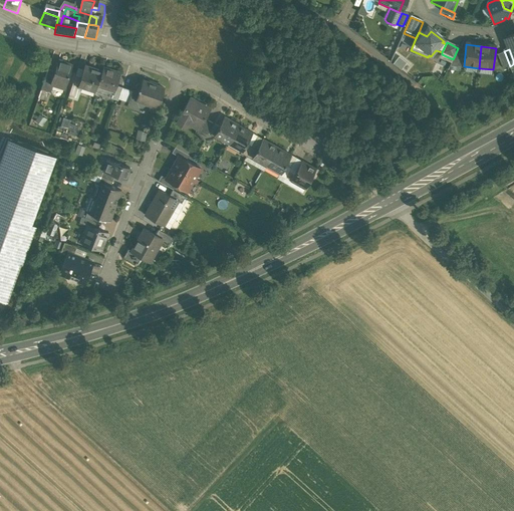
[(505,53),(498,55),(504,71),(511,68),(510,66),(505,53)]
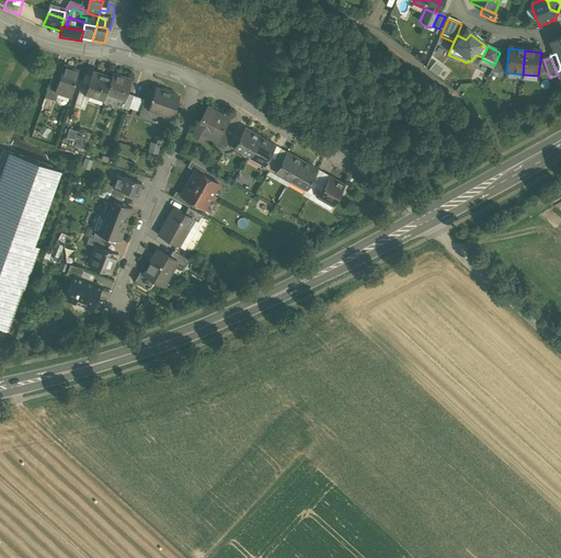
[(504,61),(496,60),(494,65),(490,73),(503,75),(504,61)]
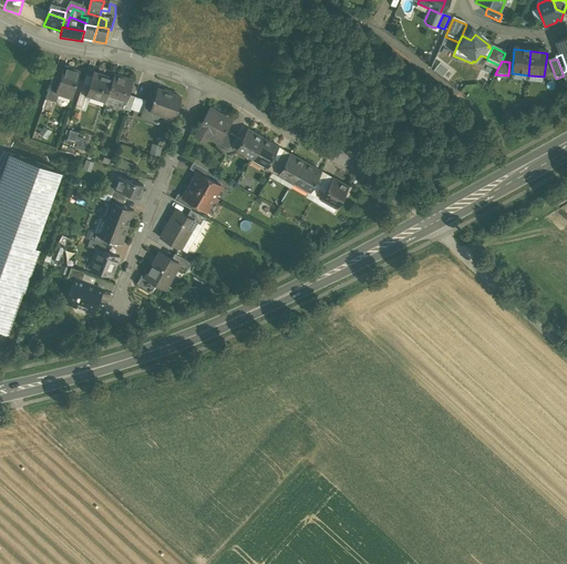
[(433,73),(442,80),(449,72),(440,65),(433,73)]
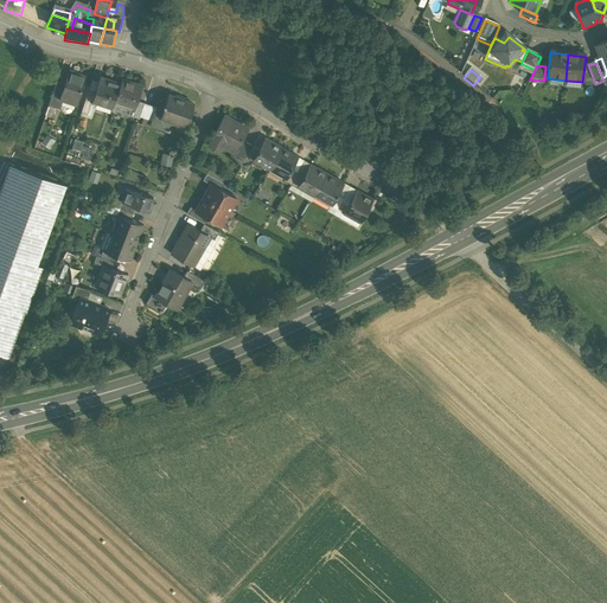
[(85,81),(68,75),(64,87),(59,100),(61,100),(77,106),(85,81)]
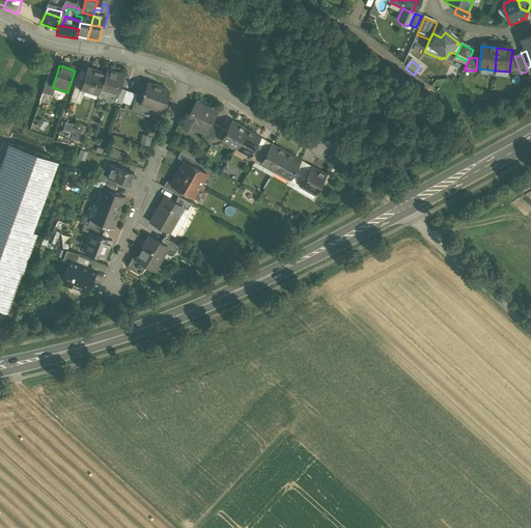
[(105,76),(87,70),(83,82),(81,90),(82,90),(99,95),(100,91),(105,76)]
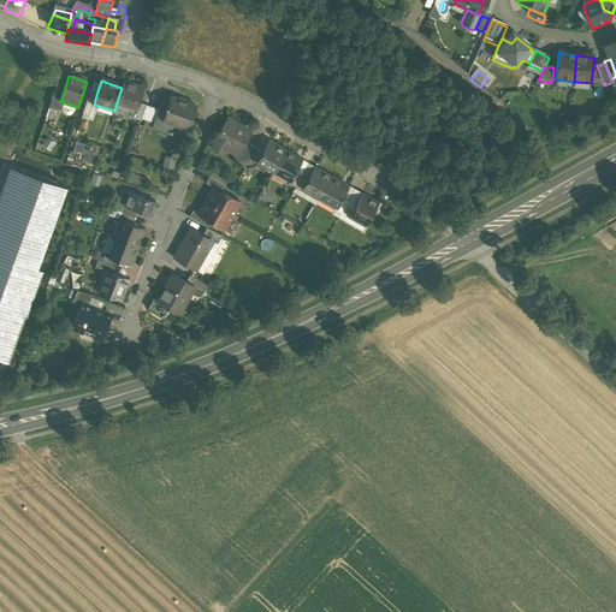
[(144,90),(124,83),(122,88),(116,106),(136,112),(137,112),(140,106),(144,90)]
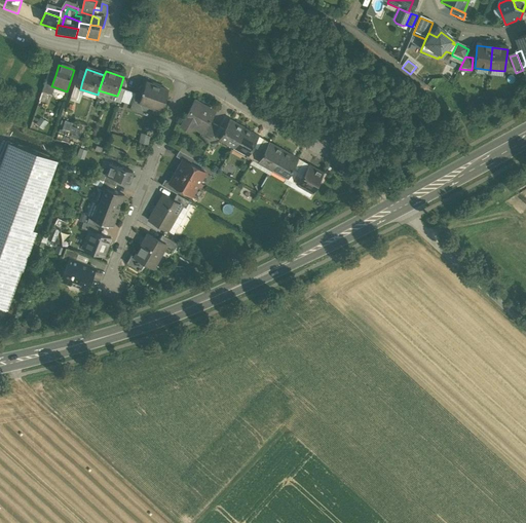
[(49,74),(42,94),(49,97),(52,86),(51,86),(55,75),(49,74)]
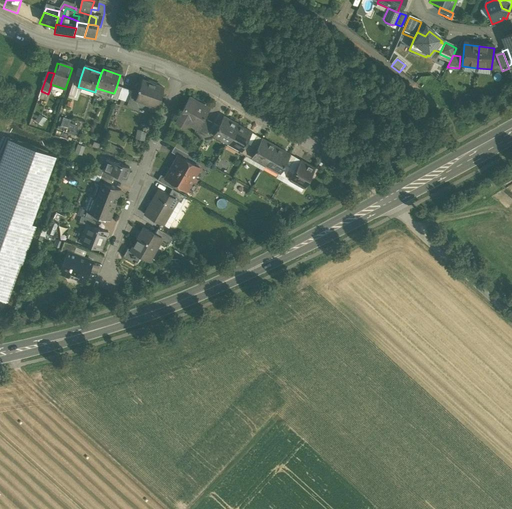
[(80,79),(75,77),(68,97),(75,99),(79,87),(78,87),(80,79)]
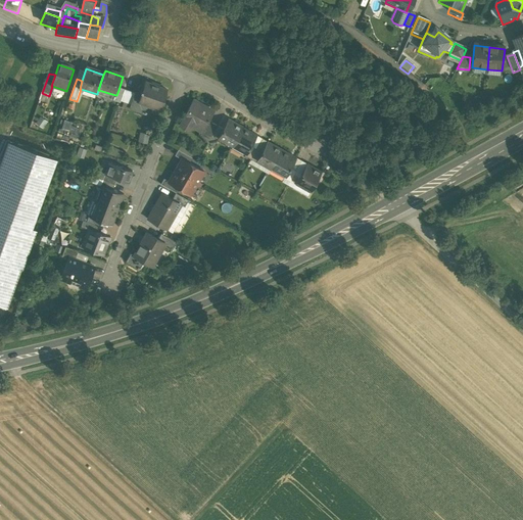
[(248,81),(244,92),(249,95),(254,84),(248,81)]
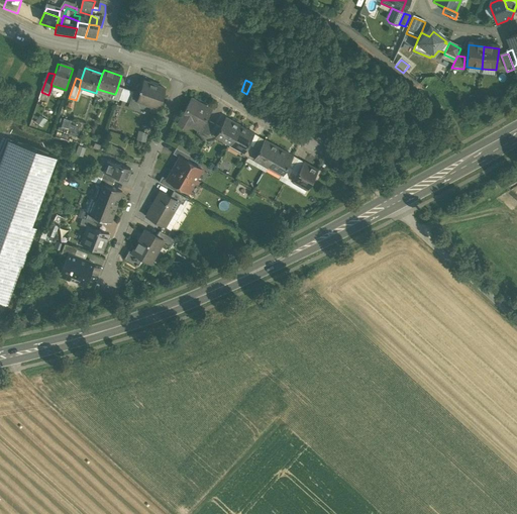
[(165,91),(143,83),(138,96),(136,102),(146,106),(159,110),(165,91)]
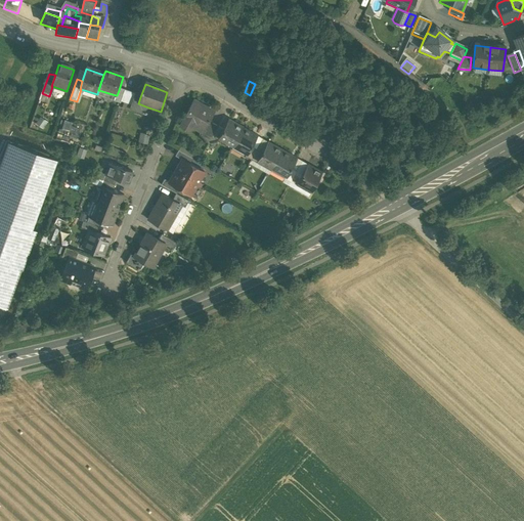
[(119,90),(117,95),(116,95),(114,102),(120,104),(121,103),(125,92),(119,90)]
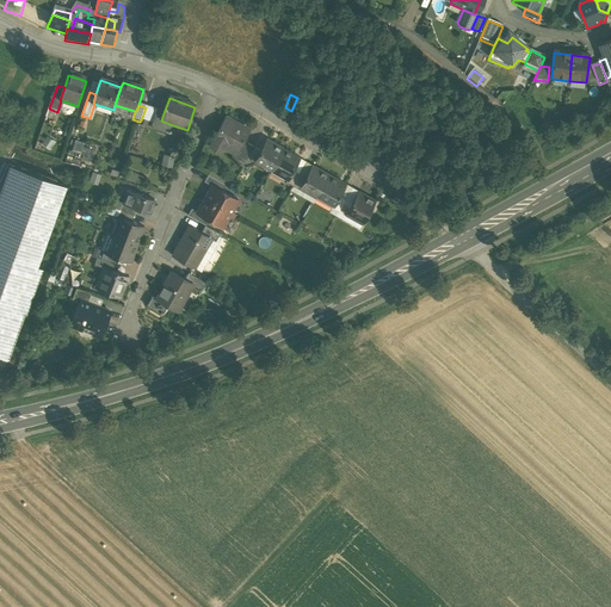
[(159,112),(146,107),(141,121),(154,125),(156,118),(159,112)]
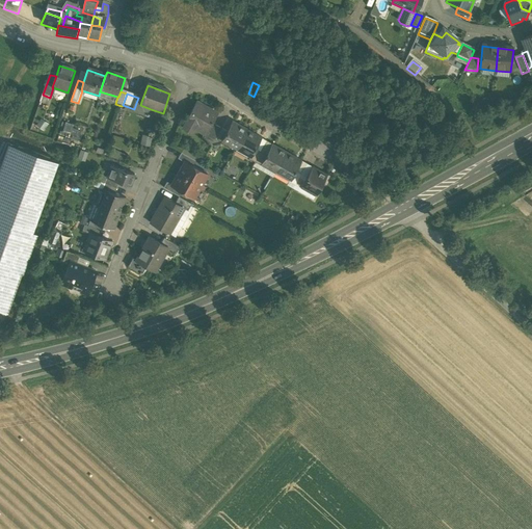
[(218,116),(197,104),(184,127),(193,132),(195,130),(206,136),(208,133),(213,126),(218,116)]
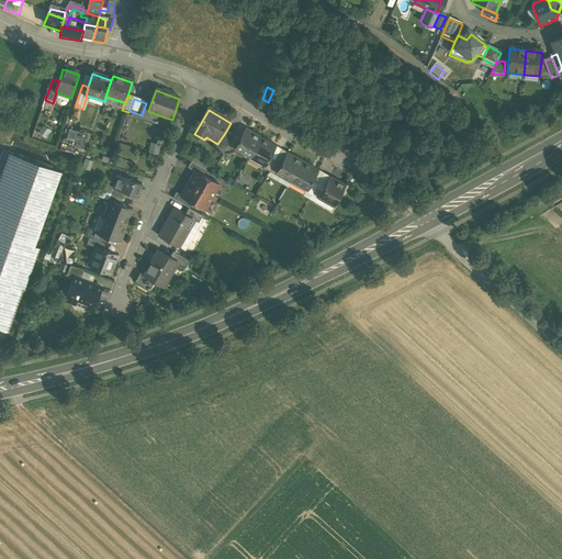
[(159,115),(148,111),(145,121),(156,125),(156,123),(159,115)]
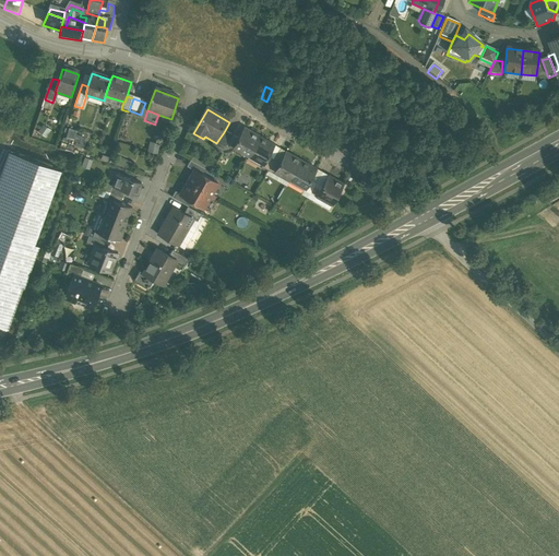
[(83,151),(86,140),(74,138),(76,132),(68,130),(63,146),(83,151)]
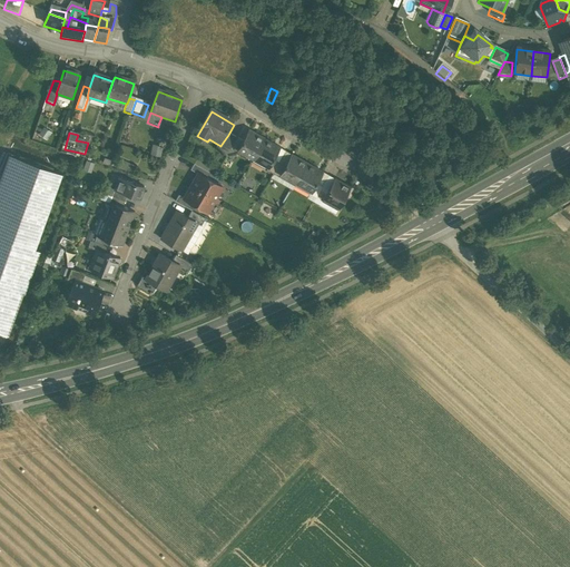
[(249,133),(243,143),(237,153),(238,153),(253,162),(264,143),(249,134),(249,133)]
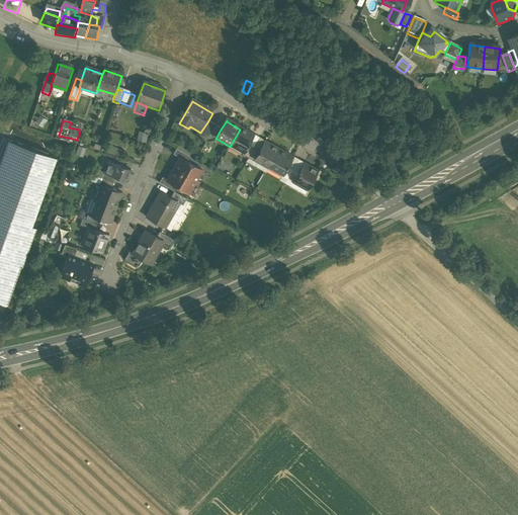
[(216,127),(207,122),(202,130),(200,133),(209,138),(216,127)]
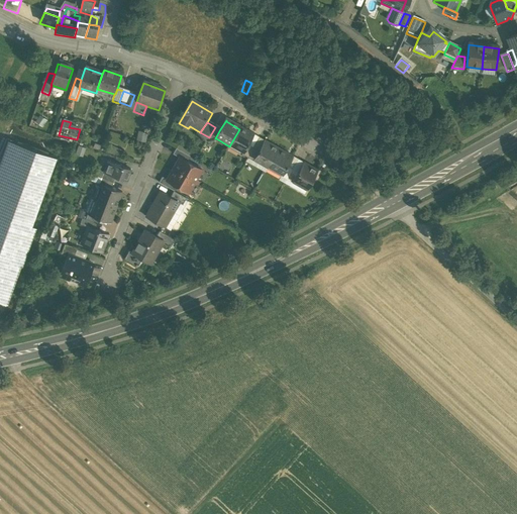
[(215,127),(209,137),(214,141),(216,138),(215,138),(220,129),(215,127)]
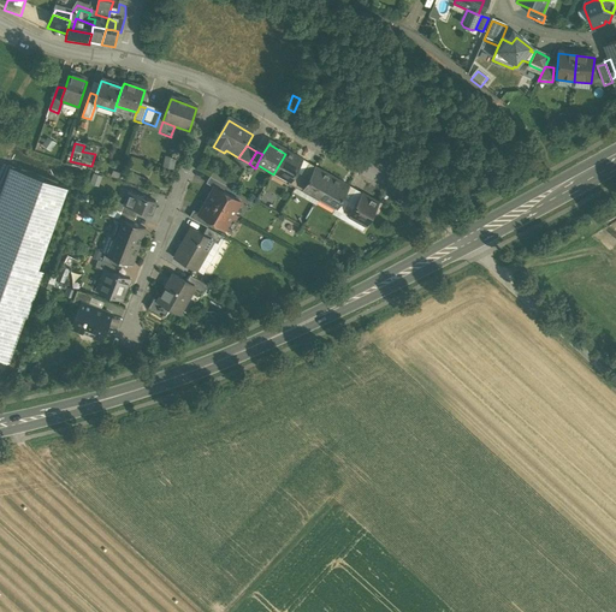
[(302,162),(285,154),(273,174),(290,183),(291,184),(296,174),(303,162),(302,161),(302,162)]
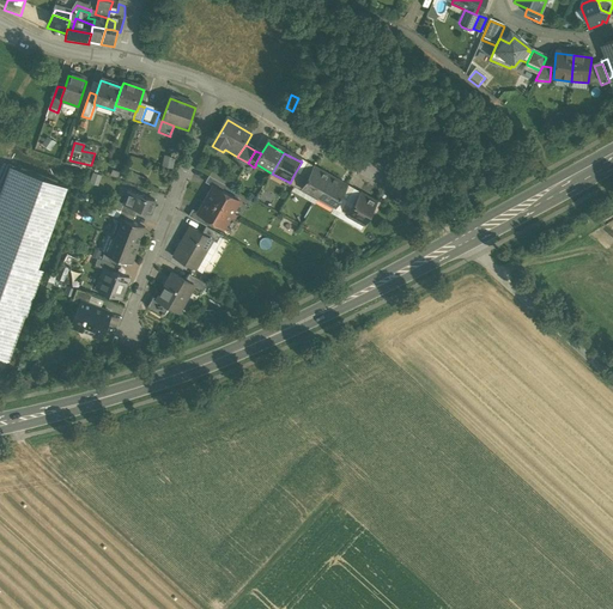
[(19,172),(10,169),(0,194),(0,256),(37,270),(66,189),(56,186),(58,183),(20,170),(19,172)]
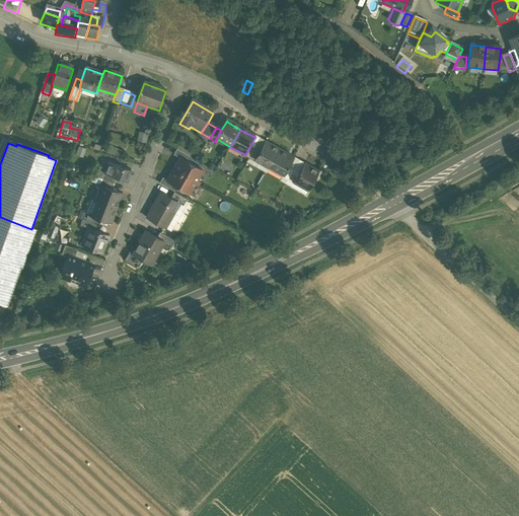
[(280,152),(266,144),(266,143),(260,153),(255,161),(270,169),(280,152)]
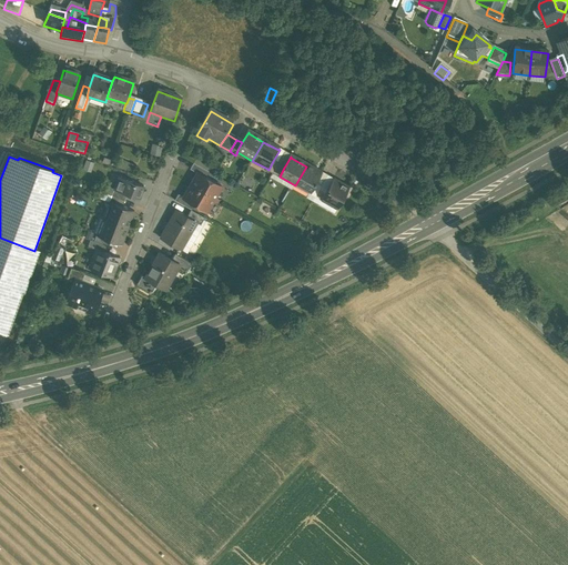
[(273,161),(269,170),(267,169),(265,172),(272,175),(279,164),(273,161)]
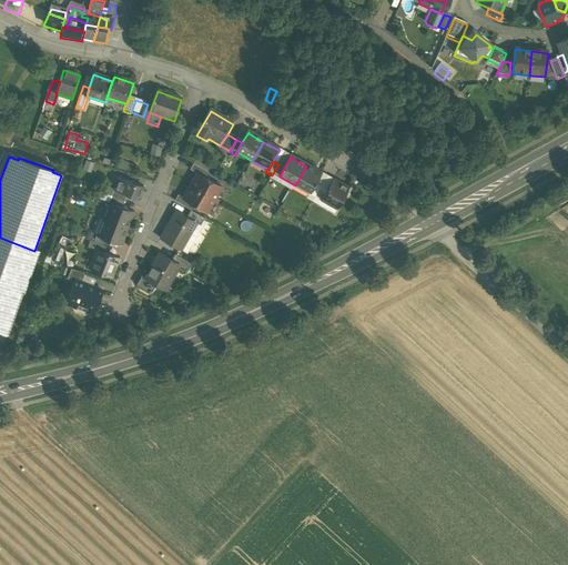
[(87,162),(83,171),(90,174),(93,165),(87,162)]
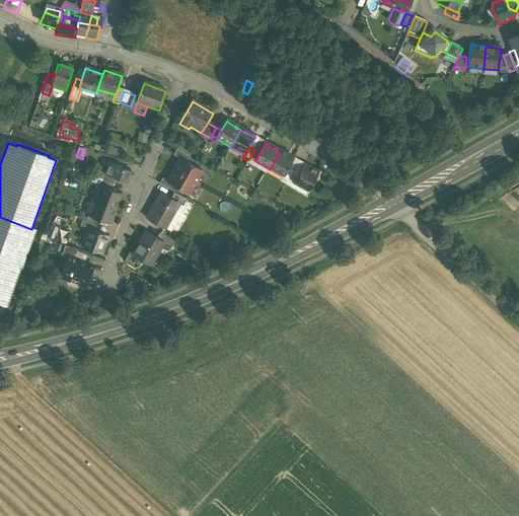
[(260,153),(254,150),(248,160),(254,164),(255,161),(260,153)]
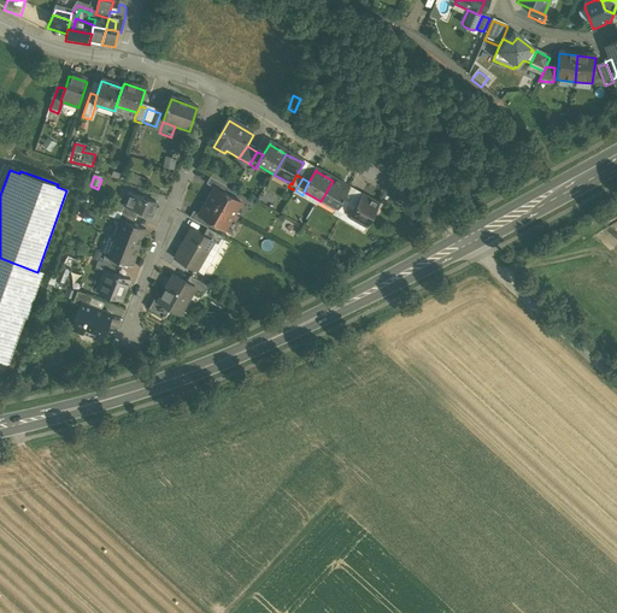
[(227,189),(210,180),(206,187),(215,192),(215,190),(223,195),(227,189)]
